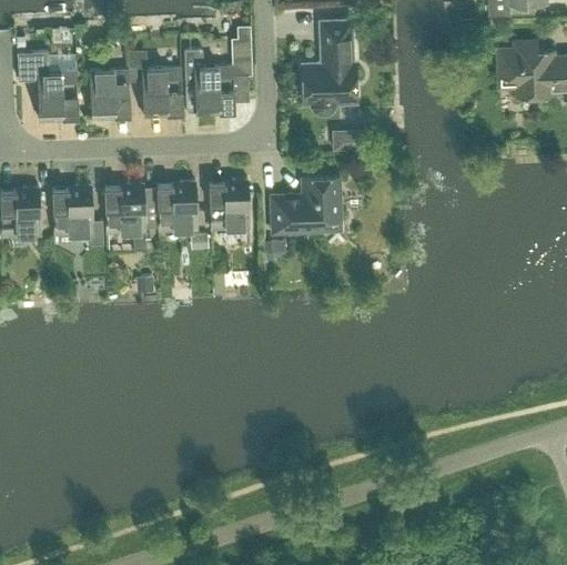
[(534,1),(550,0),(549,0),(505,0),(506,7),(499,7),(500,16),(535,14),(534,1)]
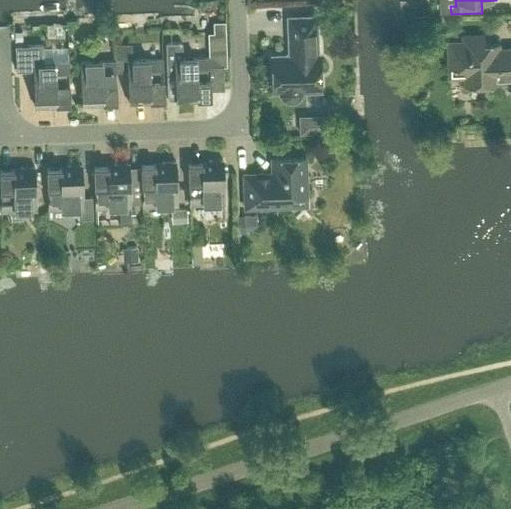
[(288,19),(290,54),(287,57),(272,58),(273,94),(280,94),(280,96),(281,96),(284,100),(288,103),(294,102),(298,100),(301,95),(302,93),(321,92),(320,56),(318,56),(316,18),(288,19)]
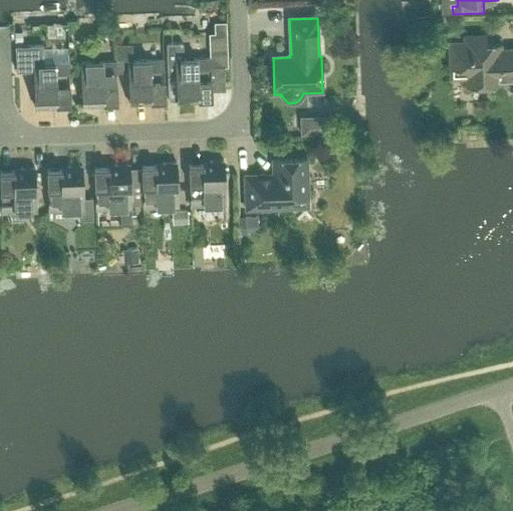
[(23,32),(16,33),(16,42),(24,42),(23,32)]
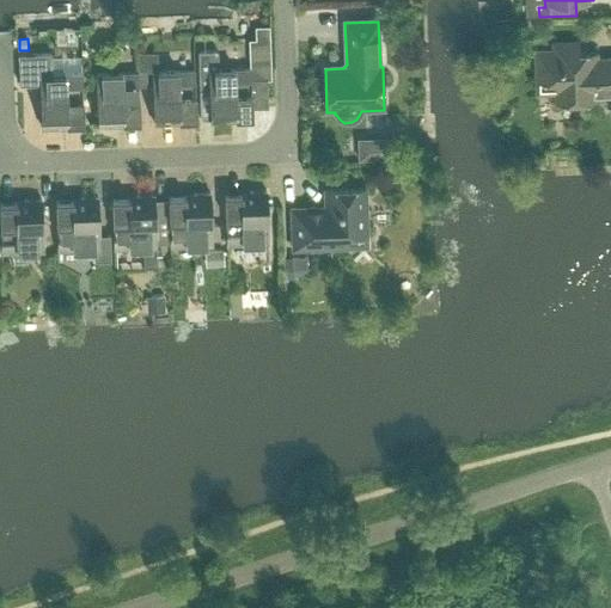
[(600,96),(610,94),(610,60),(599,61),(599,55),(574,56),(574,51),(538,53),(539,94),(557,93),(558,103),(600,102),(600,96)]
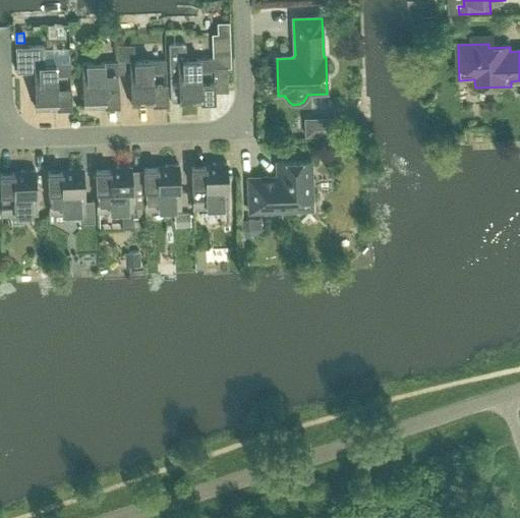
[(215,102),(214,60),(186,61),(185,45),(169,46),(171,103),(179,103),(179,106),(194,105),(194,103),(215,102)]
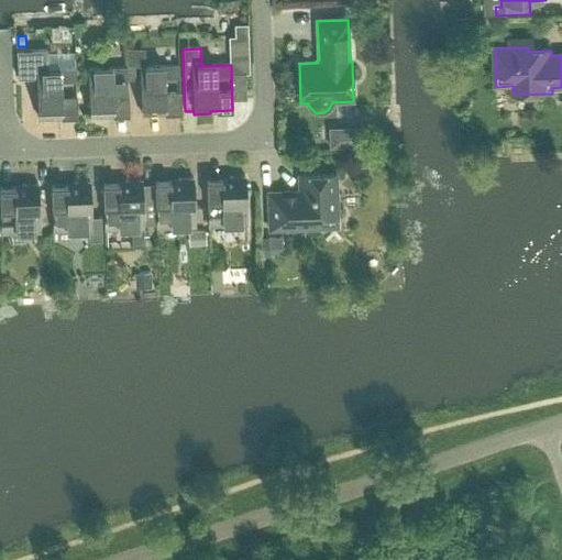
[(55,117),(77,116),(76,70),(48,72),(47,51),(36,52),(18,52),(19,80),(37,79),(39,119),(55,119),(55,117)]
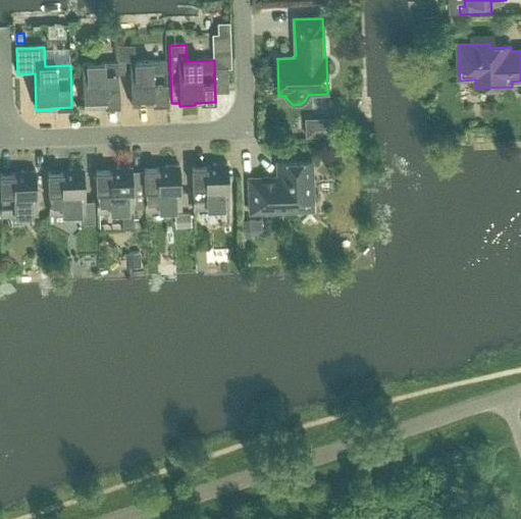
[(147,104),(167,104),(166,62),(131,63),(132,107),(147,107),(147,104)]
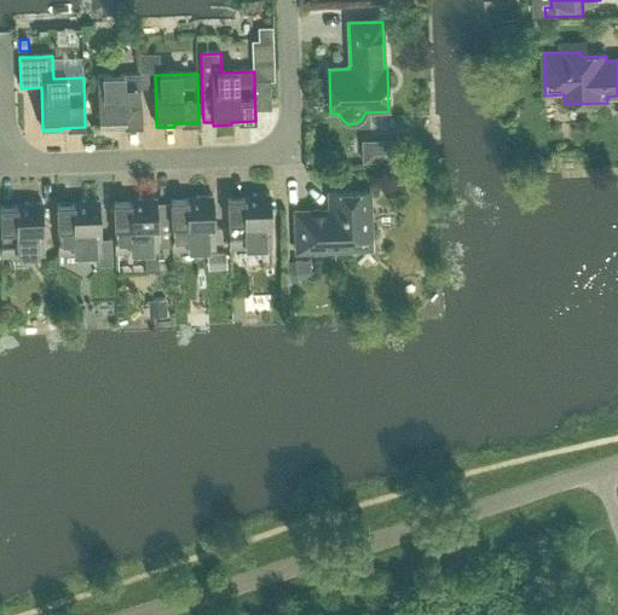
[(117,126),(142,125),(140,76),(98,77),(99,129),(117,128),(117,126)]
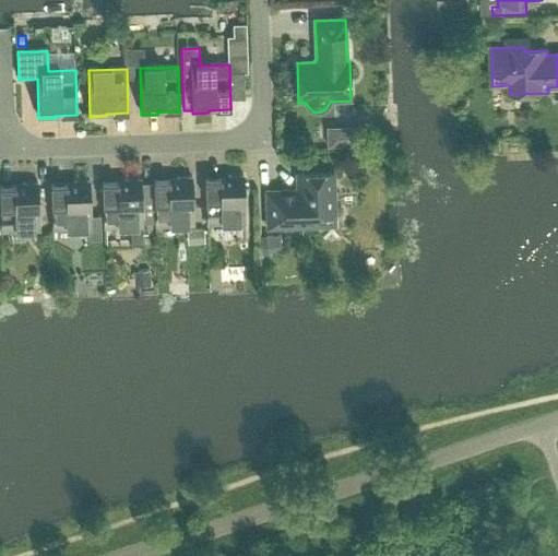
[(351,146),(364,145),(364,135),(351,137),(351,146)]
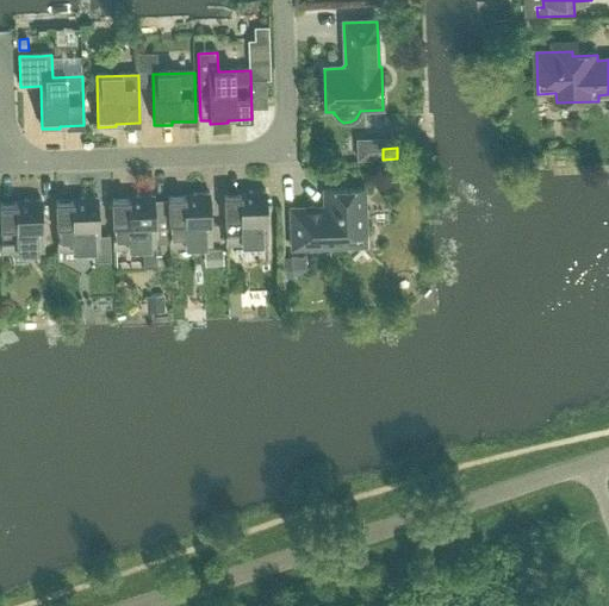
[(291,210),(292,250),(346,248),(346,236),(366,236),(365,189),(324,191),(324,208),(291,210)]
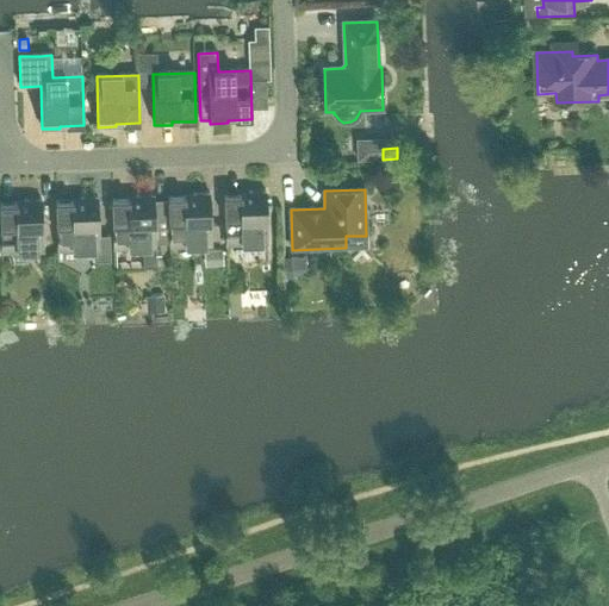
[(249,197),(224,197),(227,245),(268,244),(266,193),(249,193),(249,197)]
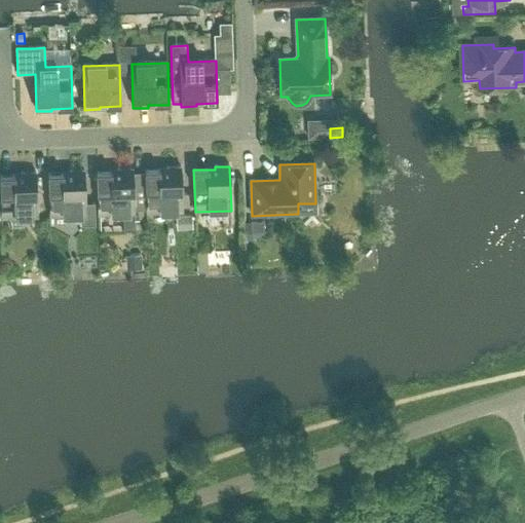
[(145,172),(147,213),(183,212),(181,167),(166,169),(166,171),(145,172)]
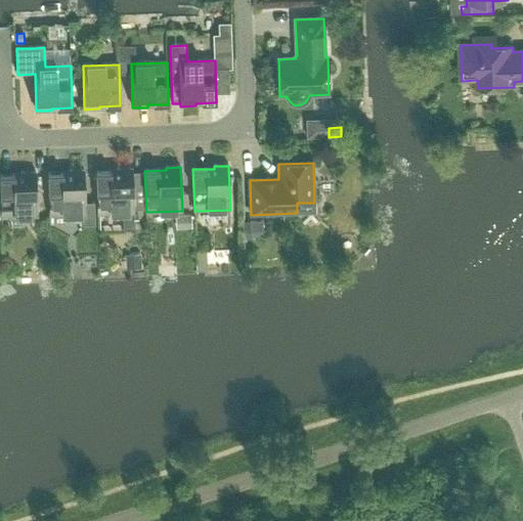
[(118,172),(96,173),(98,214),(123,213),(124,230),(134,230),(132,169),(118,169),(118,172)]
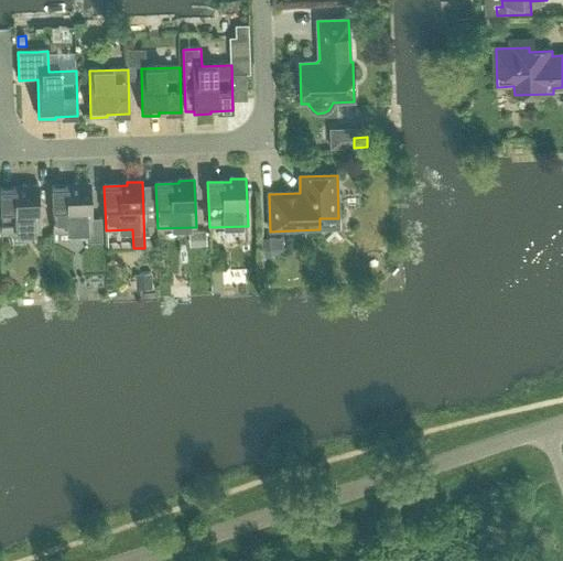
[(75,187),(52,187),(54,233),(87,232),(87,244),(103,243),(103,218),(91,219),(90,184),(75,184),(75,187)]
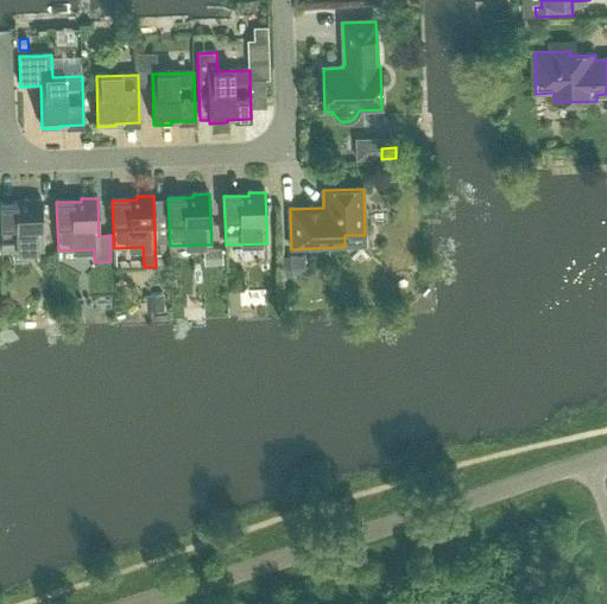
[(25,203),(0,204),(2,253),(44,250),(42,199),(25,201),(25,203)]
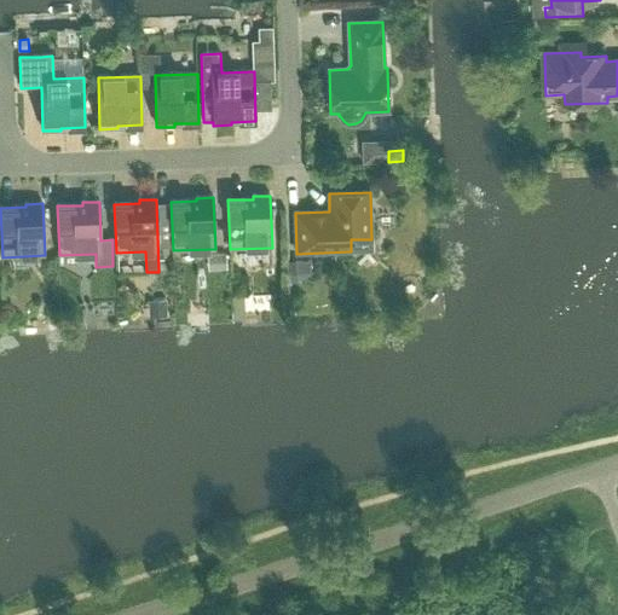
[(227,271),(226,255),(209,256),(211,271),(227,271)]
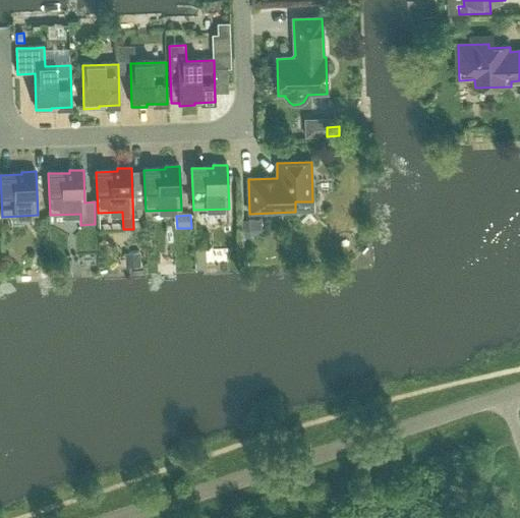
[(263,236),(263,220),(244,221),(245,236),(263,236)]
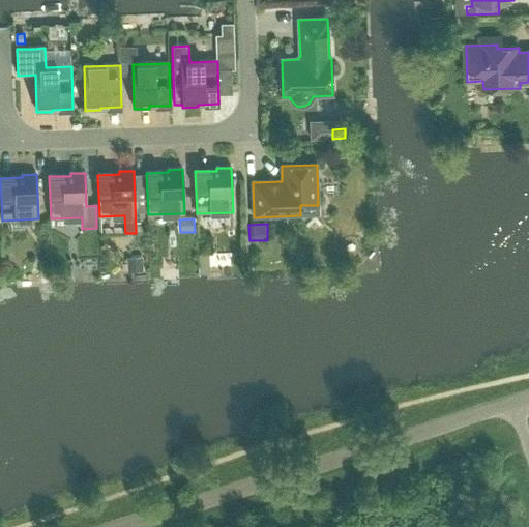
[(145,273),(145,261),(130,261),(131,273),(145,273)]
